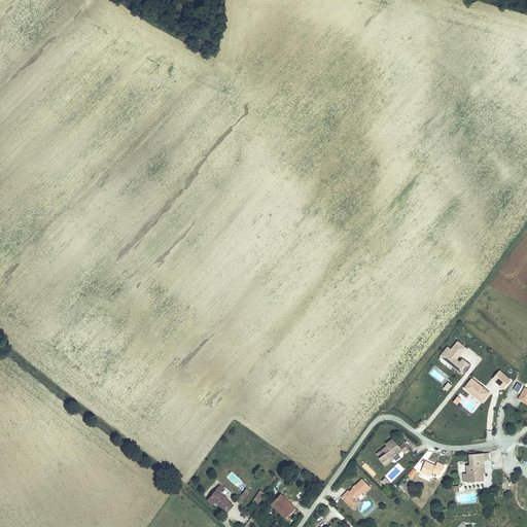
[(451,349),(447,346),(438,358),(463,375),(470,364),(459,357),(466,347),(457,341),(451,349)]
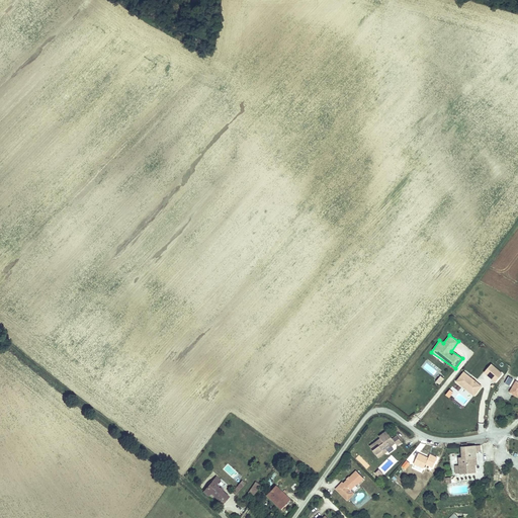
[(426,359),(421,368),(434,375),(436,370),(433,368),(435,364),(426,359)]
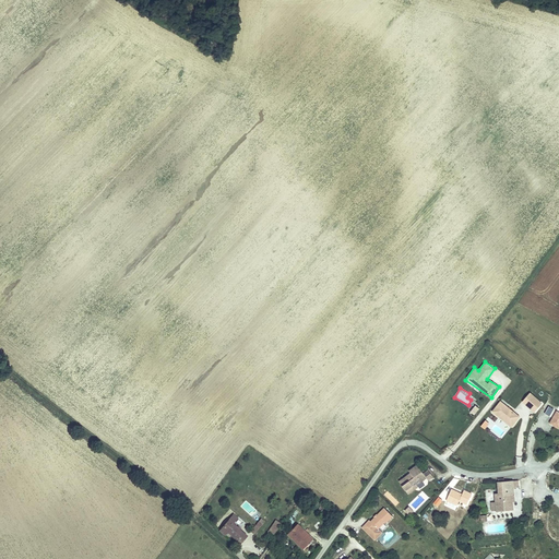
[(542,401),(530,392),(524,400),(535,408),(542,401)]
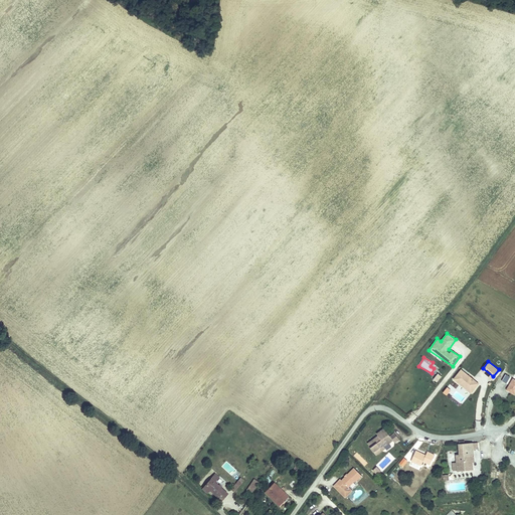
[(479,372),(474,378),(479,383),(486,388),(491,382),(479,372)]
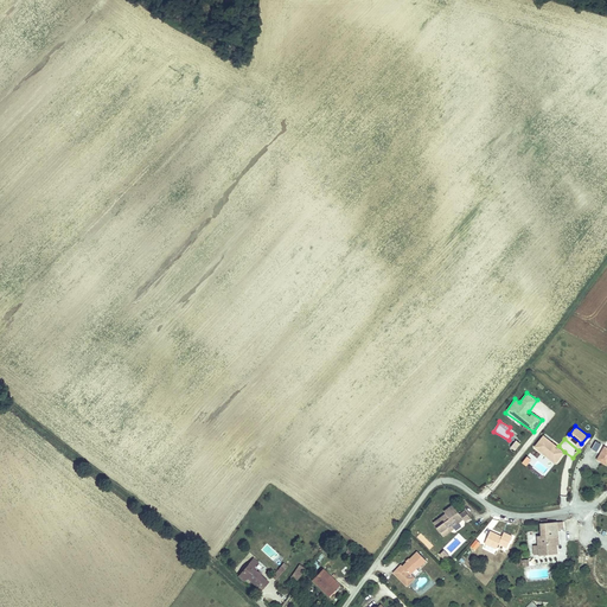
[(515,440),(510,448),(516,451),(521,443),(515,440)]
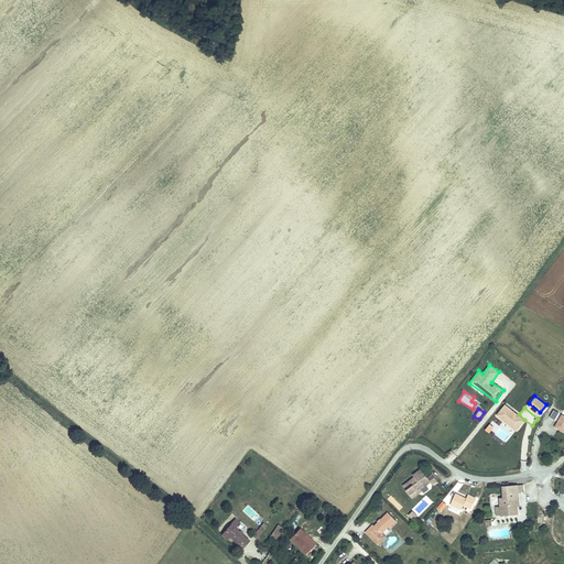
[(528,430),(532,425),(524,420),(521,423),(528,430)]
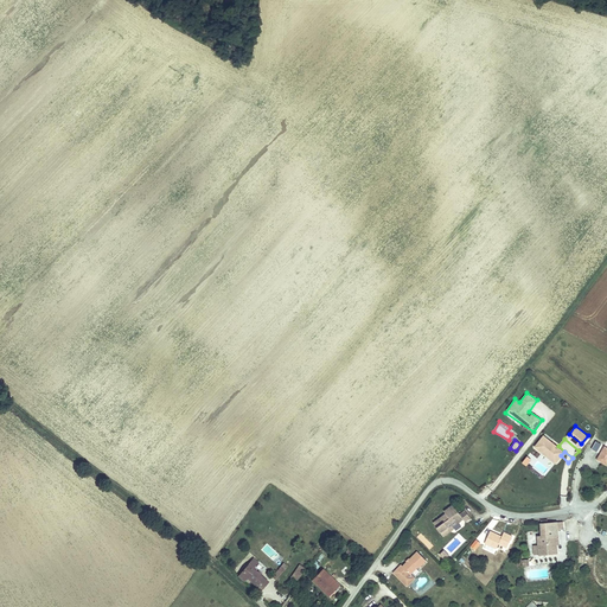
[(526,457),(522,464),(526,466),(531,459),(526,457)]
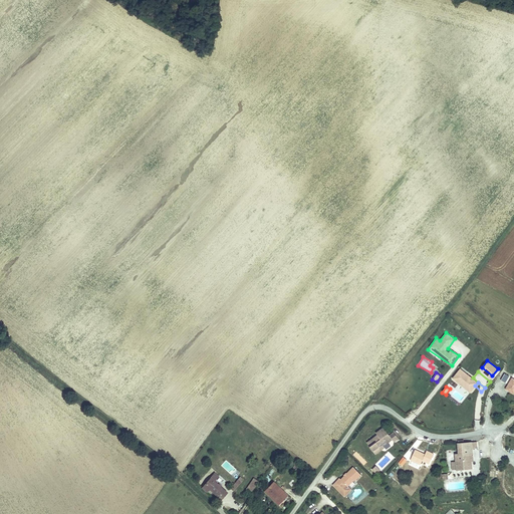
[(377,435),(367,442),(375,454),(380,450),(379,449),(393,440),(390,436),(384,427),(376,432),(377,435)]
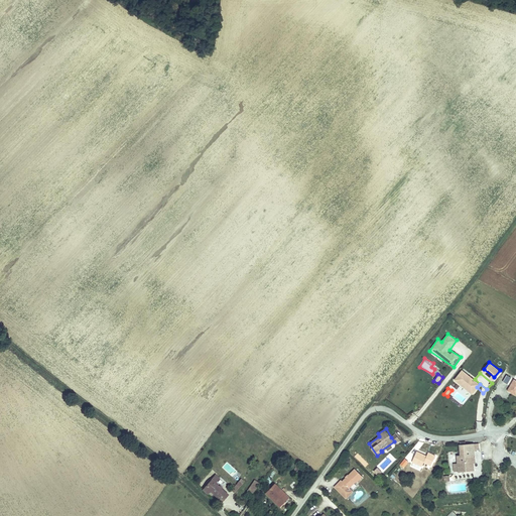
[(394,441),(381,450),(382,452),(401,439),(397,433),(391,437),(394,441)]
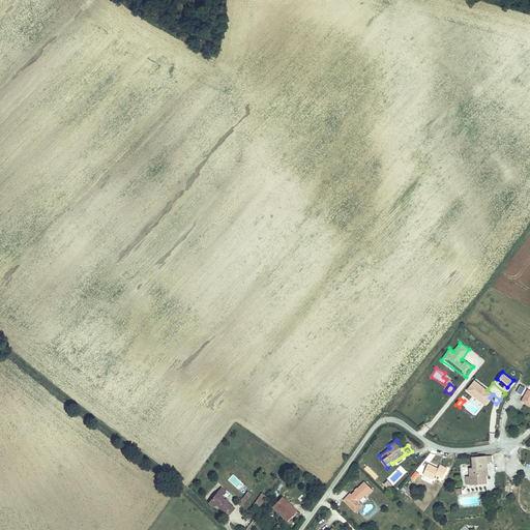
[(487,452),(473,453),(472,460),(469,460),(471,473),(471,481),(486,481),(486,473),(484,470),(488,470),(488,460),(487,452)]
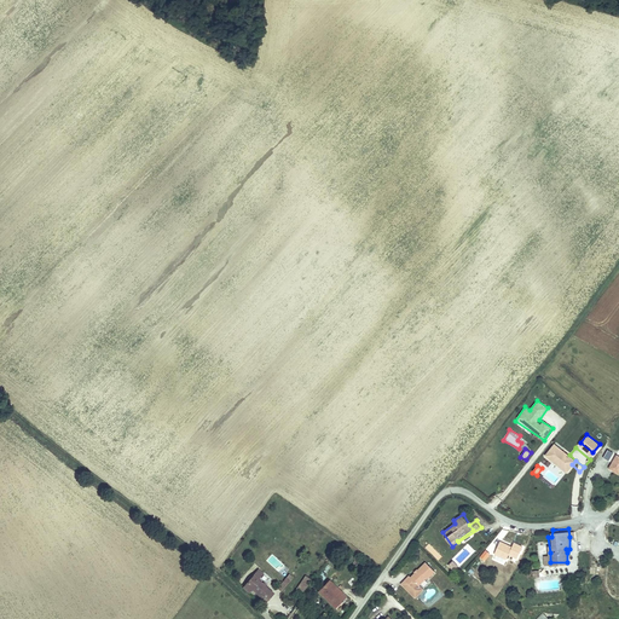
[(518,559),(522,547),(513,542),(512,547),(499,541),(493,555),(505,560),(508,555),(518,559)]
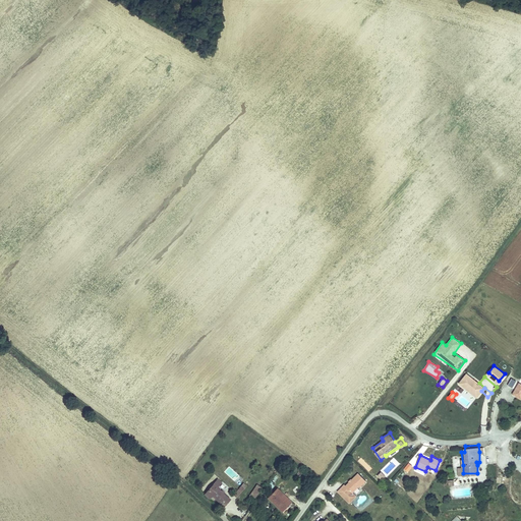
[(351,493),(357,485),(358,486),(364,480),(356,472),(344,485),(343,484),(336,491),(348,503),(355,496),(351,493)]
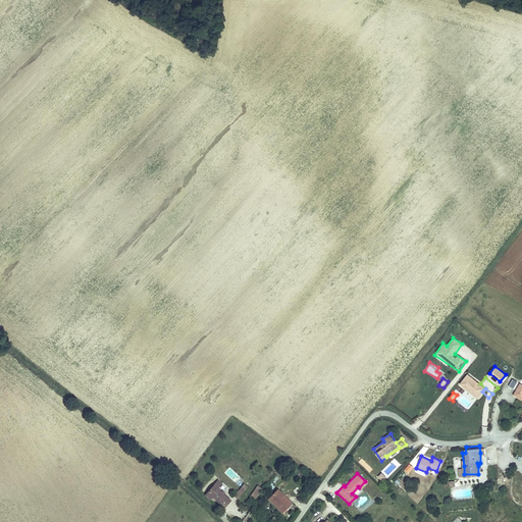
[(199,487),(204,491),(212,481),(208,477),(199,487)]
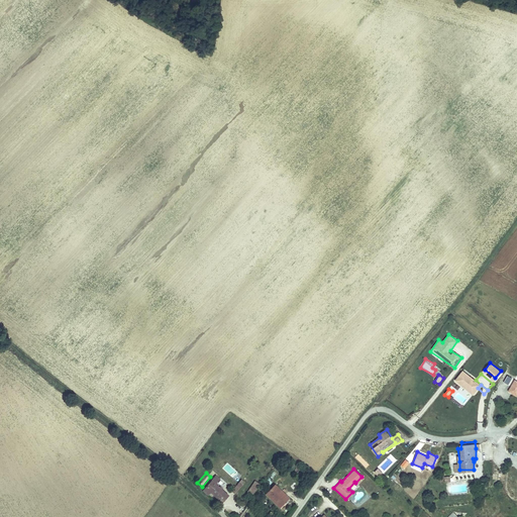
[(210,477),(202,487),(207,492),(209,490),(222,502),(229,494),(219,486),(216,483),(220,478),(215,474),(211,478),(210,477)]
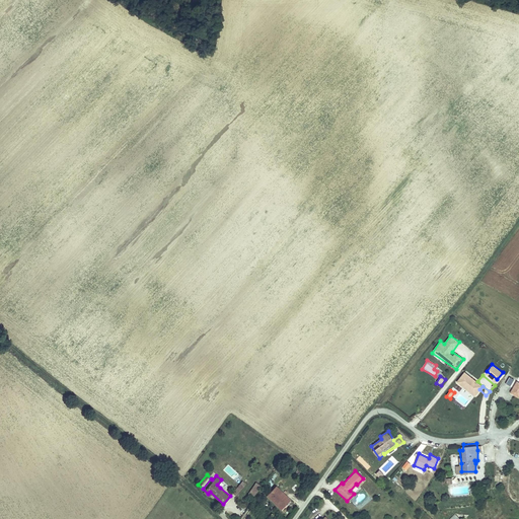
[(243,482),(234,492),(237,493),(245,484),(243,482)]
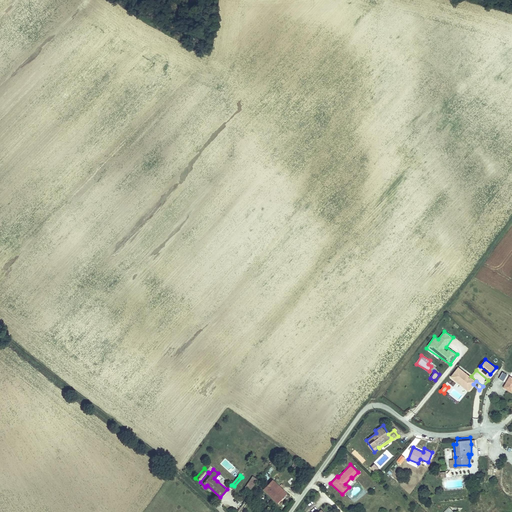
[(217,481),(227,489),(231,485),(222,476),(217,481)]
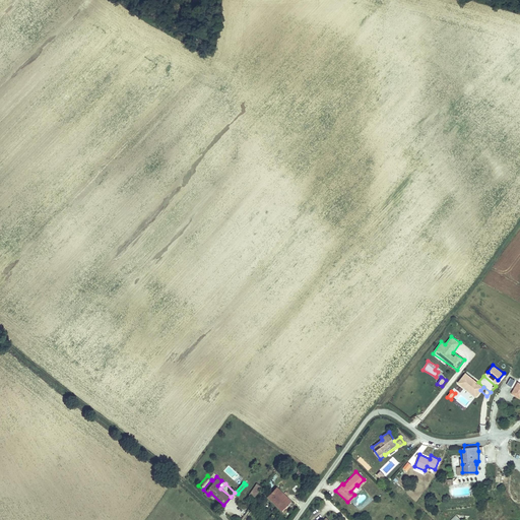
[(273,485),(267,494),(270,496),(268,498),(274,502),(276,499),(278,501),(284,493),(273,485)]
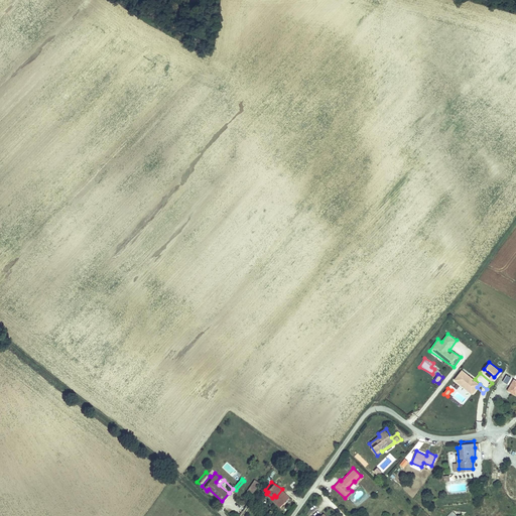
[(289,496),(282,489),(276,497),(281,501),(278,503),(281,506),(289,496)]
